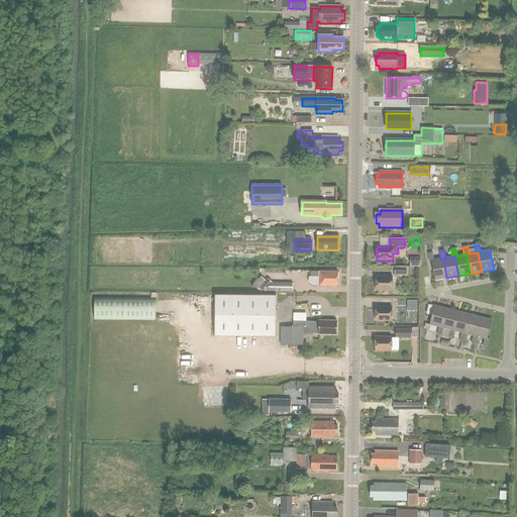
[(432,252),(427,253),(429,262),(431,262),(435,280),(446,278),(443,259),(440,260),(434,261),(432,252)]
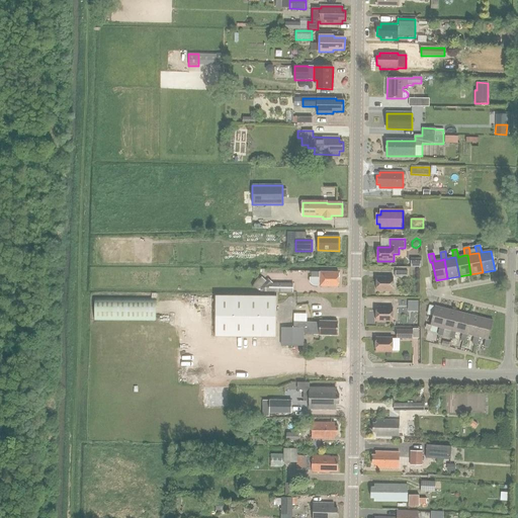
[(311,277),(319,278),(319,286),(338,287),(339,273),(312,272),(311,277)]
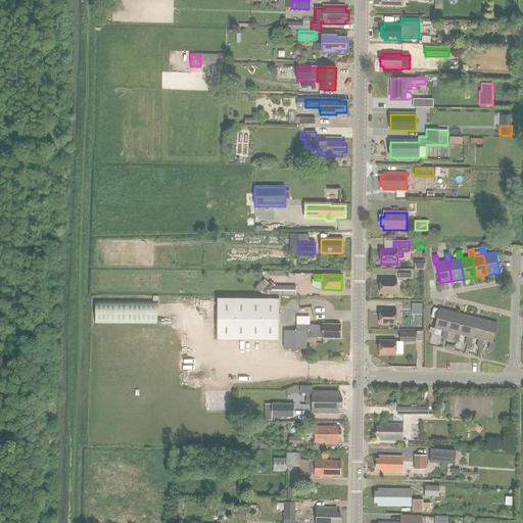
[(396,294),(397,280),(380,280),(380,294),(396,294)]
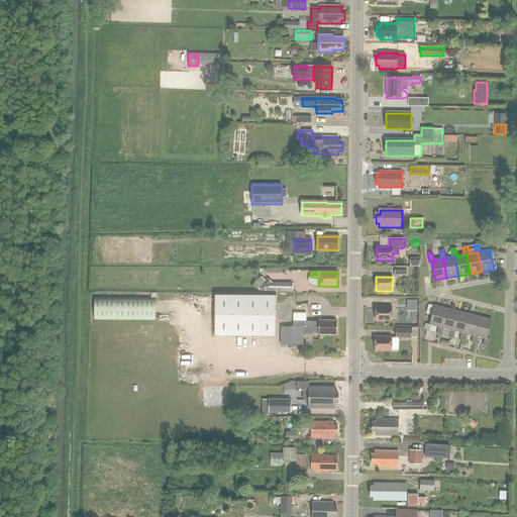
[(263,291),(293,292),(293,283),(272,283),(268,279),(260,288),(263,291)]
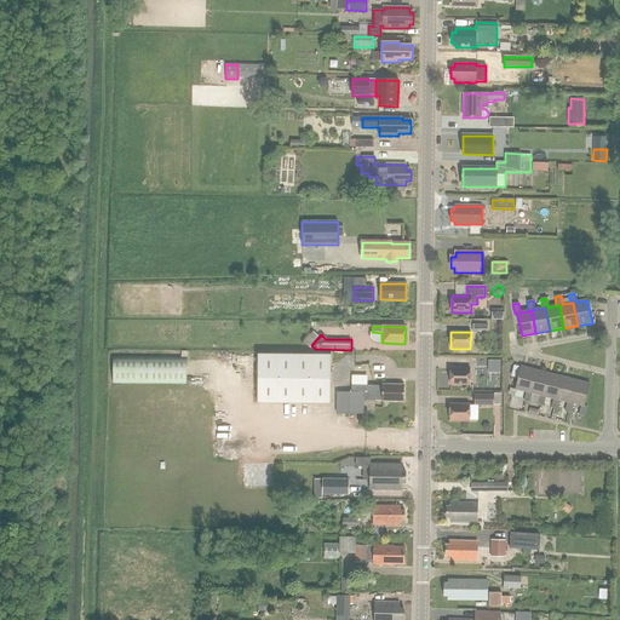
[(331,403),(331,355),(258,355),(258,403),(331,403)]
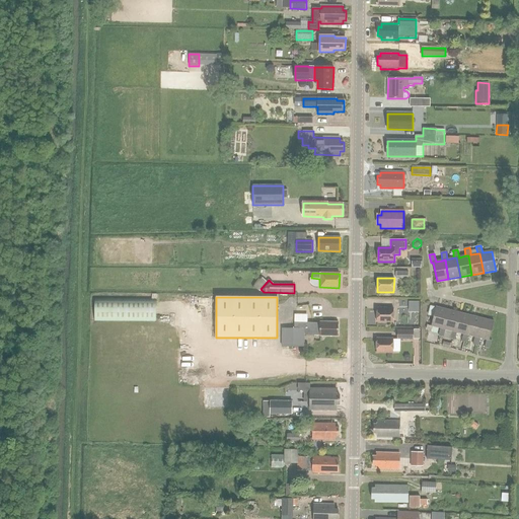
[(156,322),(156,299),(95,299),(94,321),(156,322)]
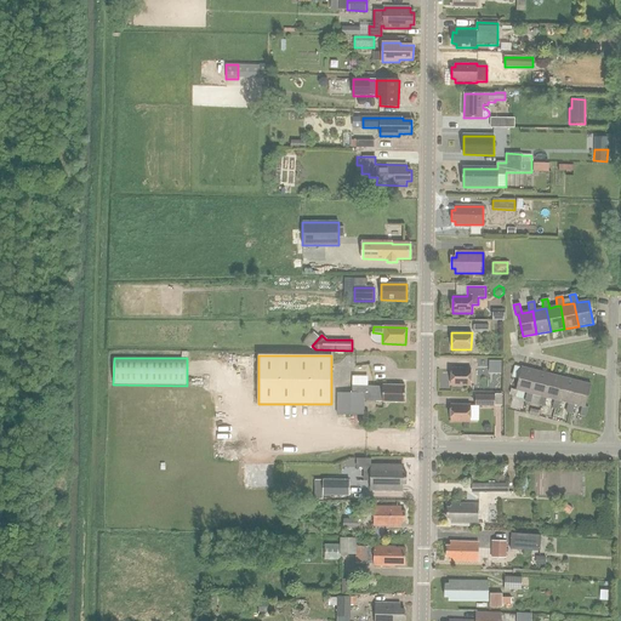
[(522,368),(516,391),(527,393),(525,402),(530,404),(533,394),(530,394),(536,371),(522,368)]
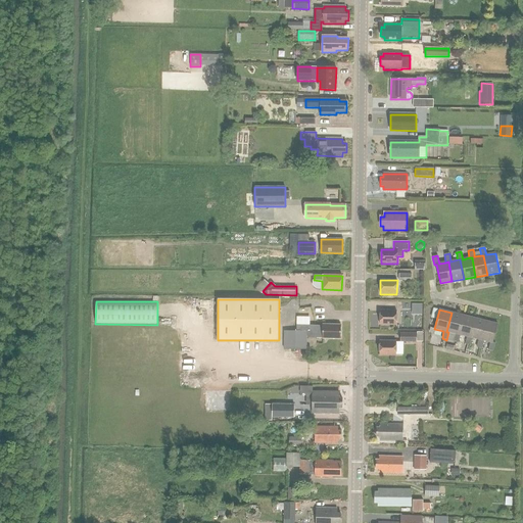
[(396,325),(396,311),(380,311),(380,325),(396,325)]
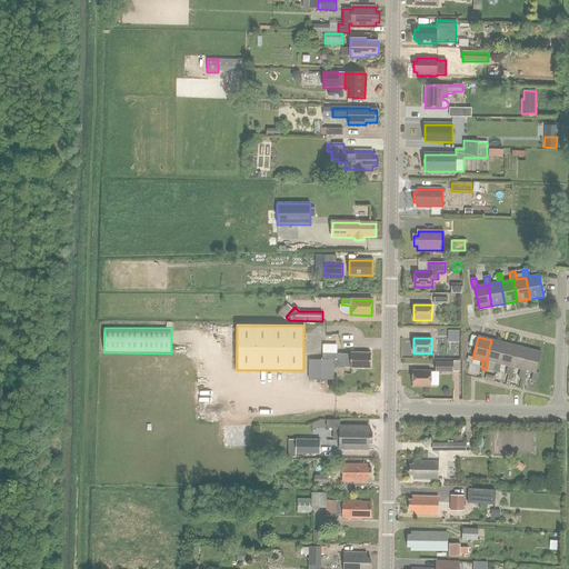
[(491,340),(486,361),(488,361),(496,363),(493,371),(499,372),(501,365),(498,365),(503,343),(491,340)]
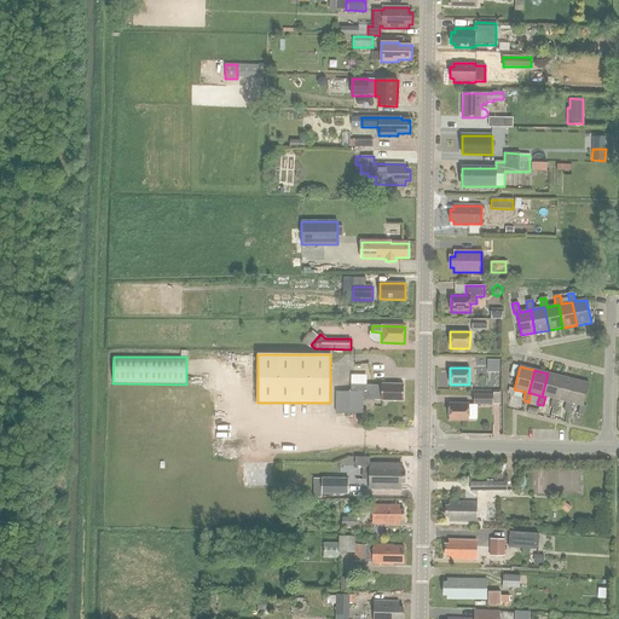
[(542,397),(545,397),(553,399),(550,408),(556,409),(559,400),(556,399),(562,377),(548,374),(542,397)]
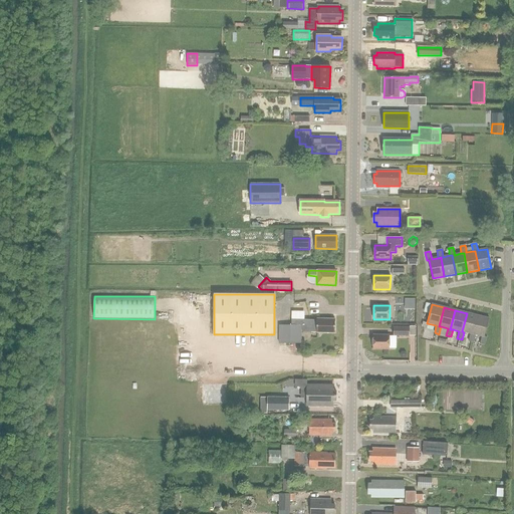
[(462,331),(464,332),(470,334),(469,341),(474,342),(475,335),(473,334),(478,316),(467,313),(462,331)]
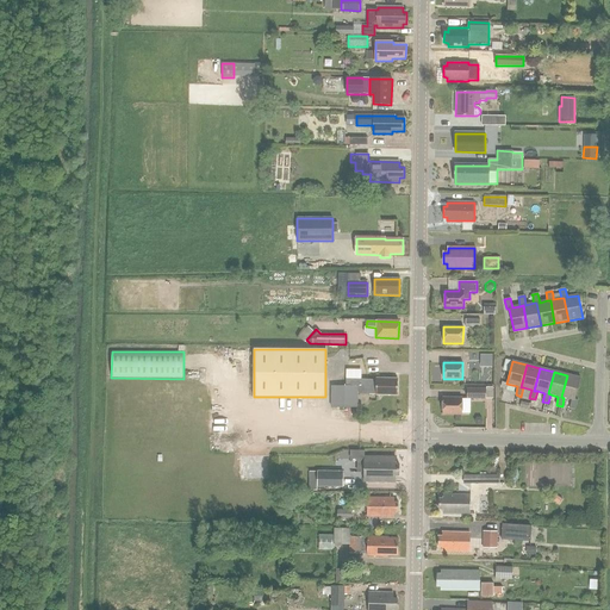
[(561,397),(564,398),(572,399),(570,409),(576,410),(578,400),(576,400),(580,378),(567,375),(561,397)]
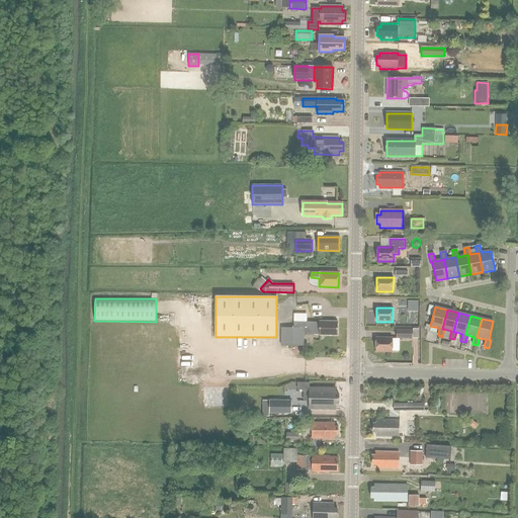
[(337,336),(338,322),(320,322),(319,323),(294,323),(293,329),(282,328),(281,346),(304,347),(304,335),(319,335),(337,336)]
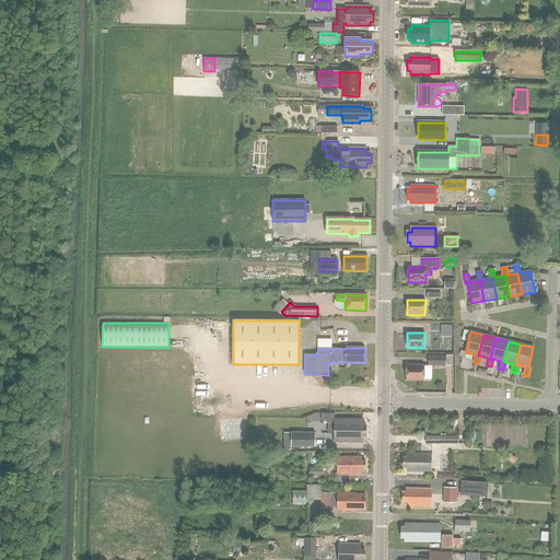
[(446,365),(446,358),(429,357),(429,366),(446,366),(446,365)]
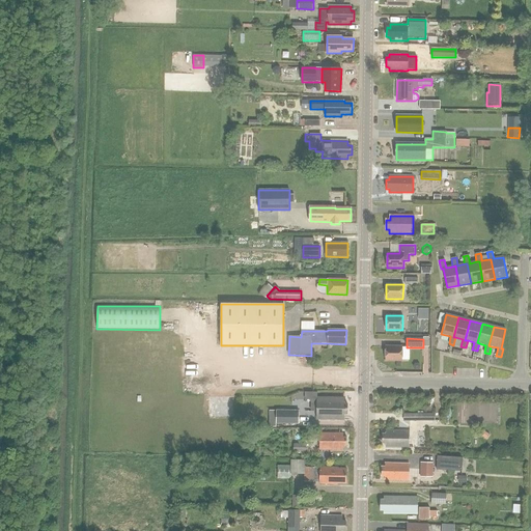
[(402,361),(402,346),(386,346),(385,361),(402,361)]
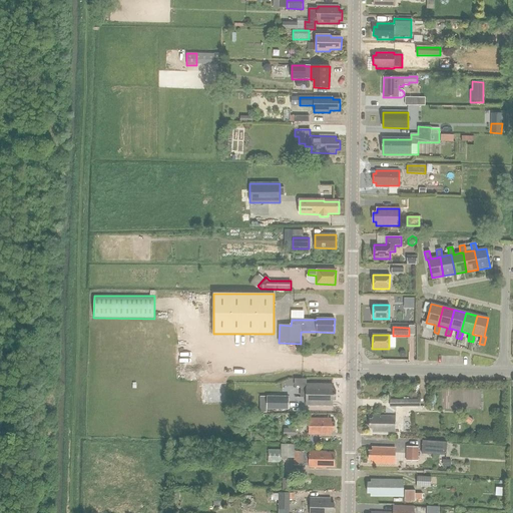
[(333,400),(336,400),(336,391),(333,390),(333,385),(307,384),(306,406),(332,406),(333,400)]
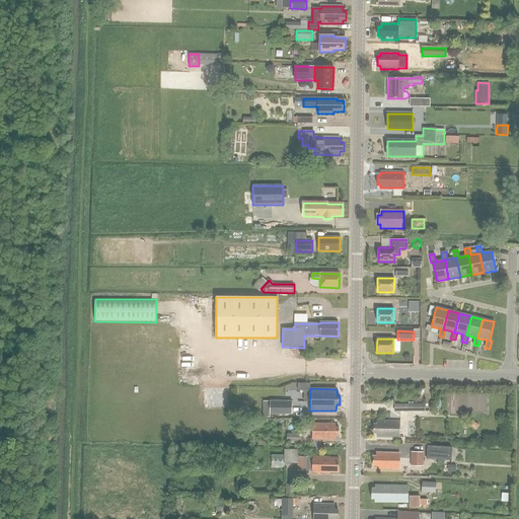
[(292,415),(292,401),(270,400),(270,401),(263,401),(263,418),(271,418),(271,415),(292,415)]
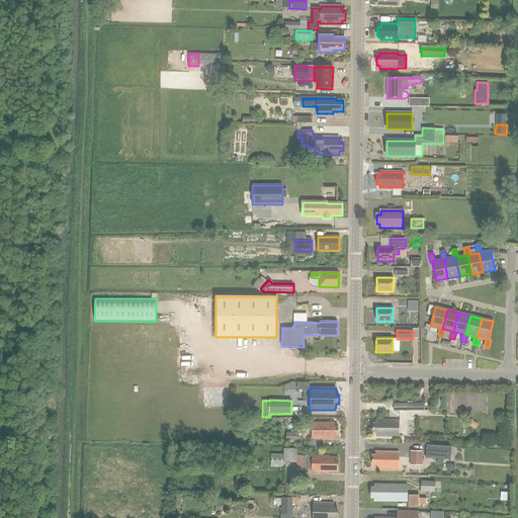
[(376,433),(376,436),(399,437),(400,421),(376,420),(376,424),(372,424),(372,433),(376,433)]
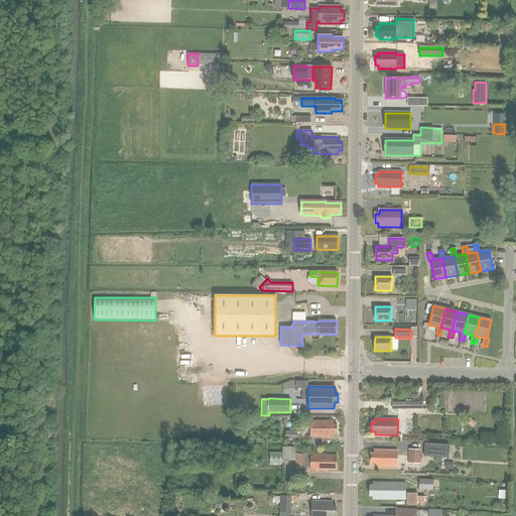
[(333,434),(337,434),(337,424),(334,424),(334,421),(310,421),(310,437),(333,437),(333,434)]
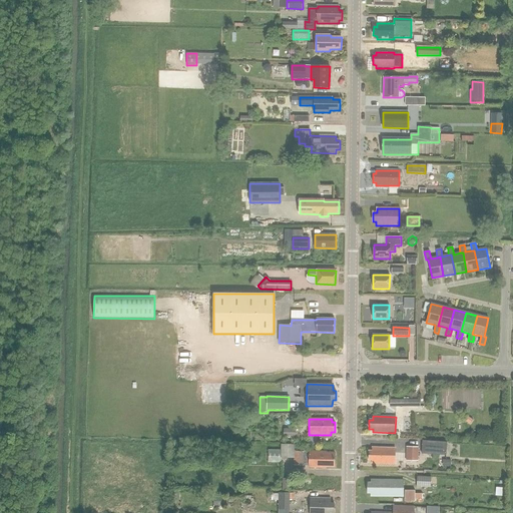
[(446,456),(447,442),(423,441),(422,454),(446,456)]
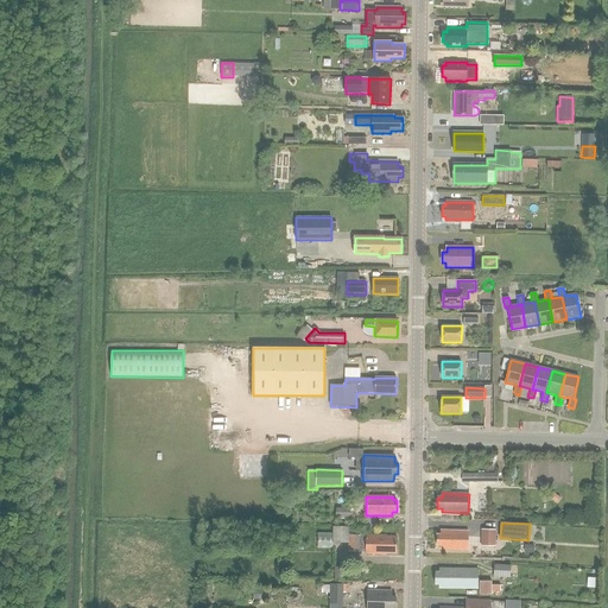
[(333,533),(333,543),(348,544),(350,544),(350,534),(350,529),(350,526),(333,526),(333,533)]
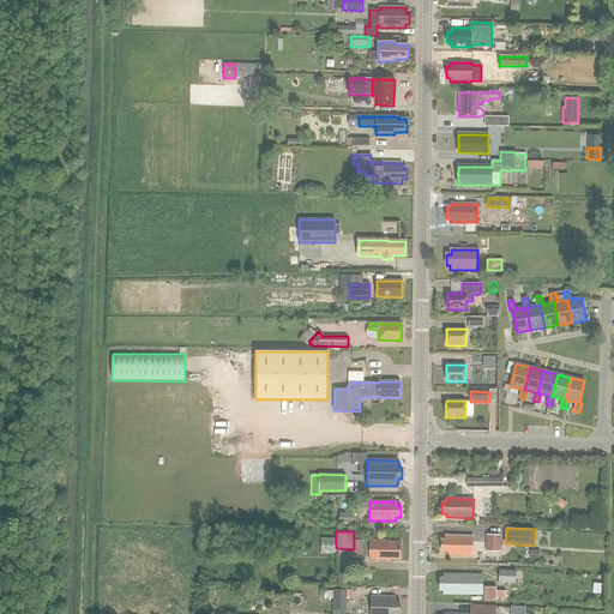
[(486,552),(501,552),(501,535),(487,535),(486,552)]
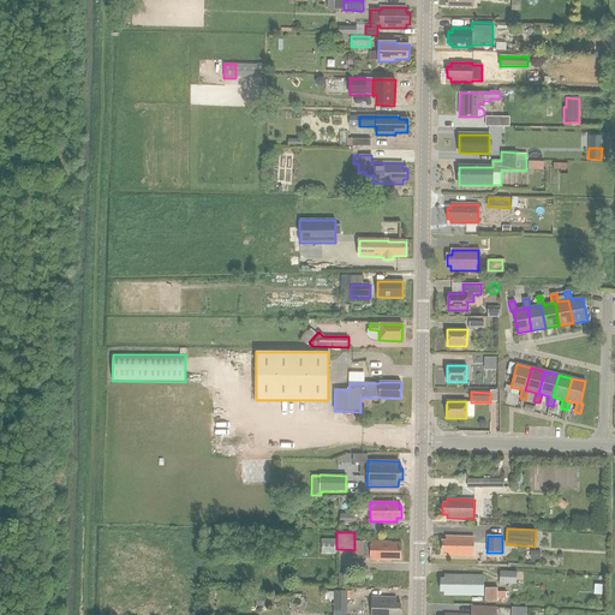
[(446,551),(446,556),(473,556),(473,538),(446,537),(446,541),(442,541),(442,551),(446,551)]
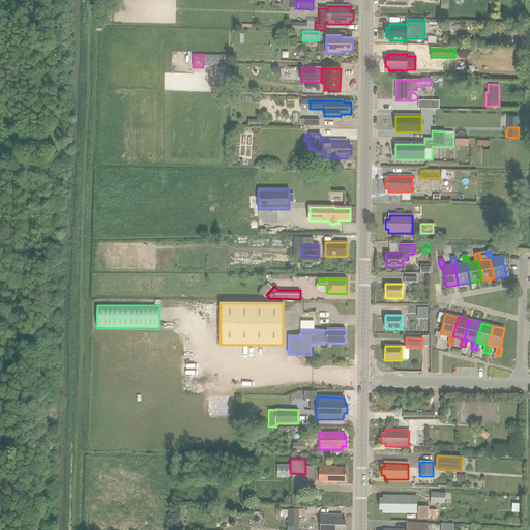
[(303,474),(303,481),(314,481),(315,467),(305,466),(305,474),(303,474)]
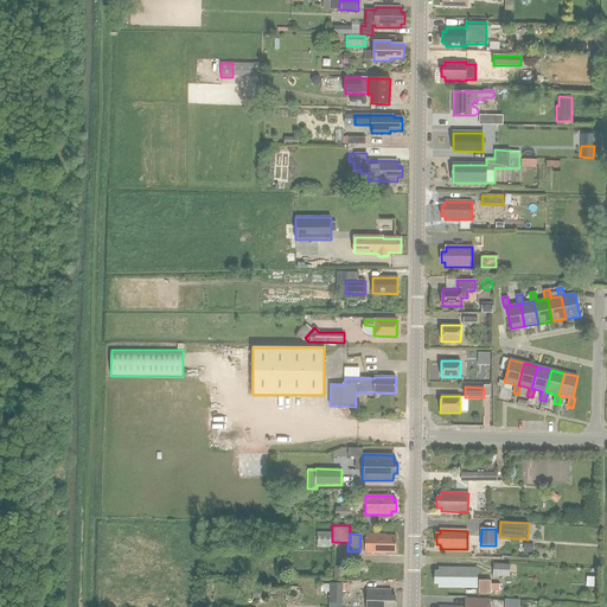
[(359,551),(365,551),(365,554),(381,554),(381,553),(396,554),(396,536),(387,536),(387,535),(360,535),(359,551)]
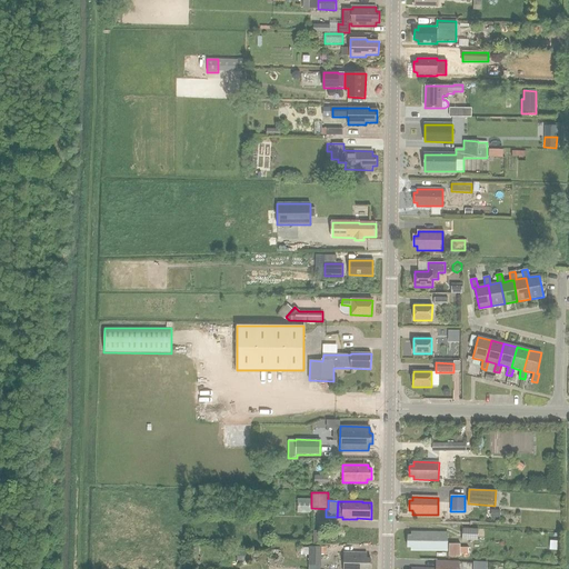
[(478,529),(462,529),(462,540),(478,541),(478,529)]
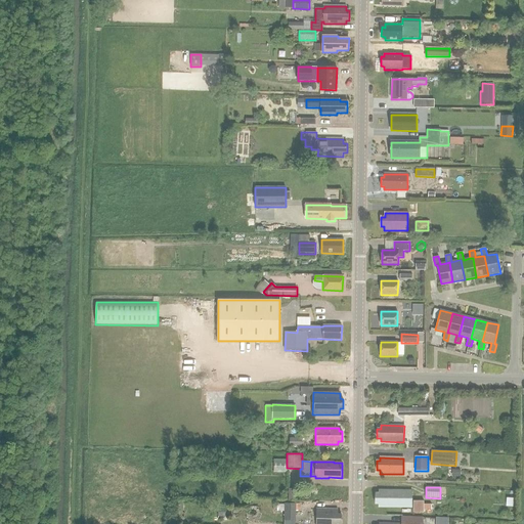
[(379,504),(379,507),(411,508),(411,491),(380,490),(380,493),(376,493),(376,504),(379,504)]
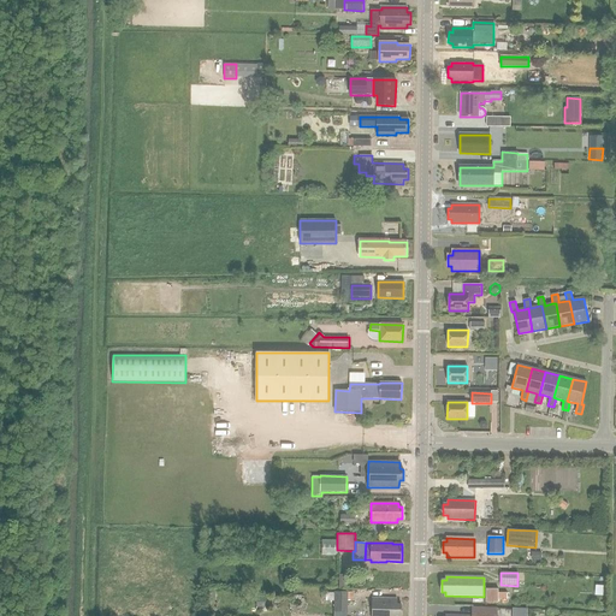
[(486,588),(486,602),(498,603),(498,590),(486,588)]
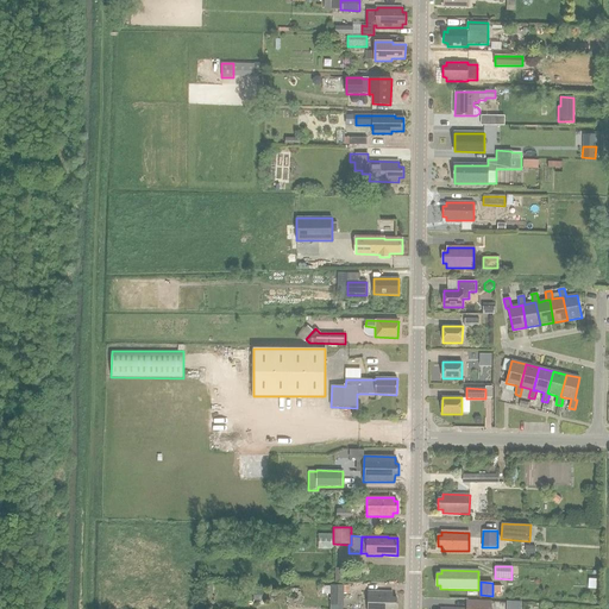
[(344,606),(344,585),(331,585),(330,606),(344,606)]
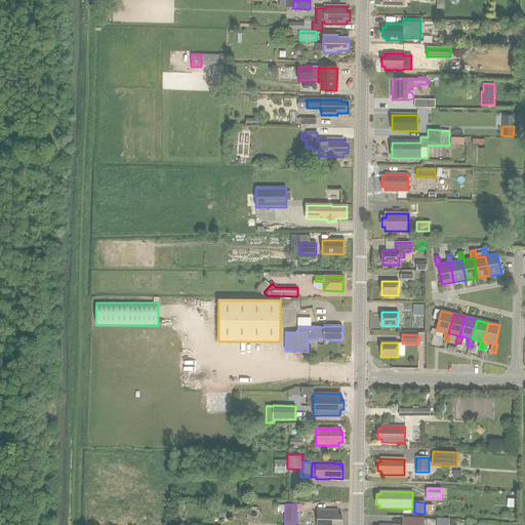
[(231,509),(218,509),(218,518),(231,518),(231,509)]
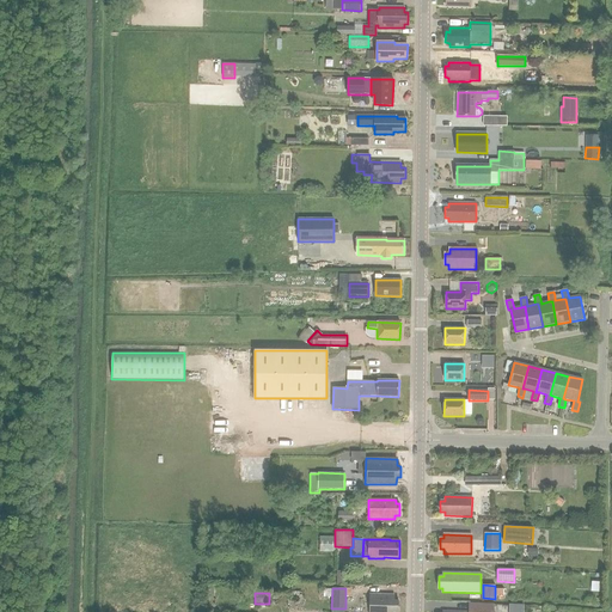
[(397,611),(398,600),(395,600),(395,595),(369,594),(368,611),(397,611)]
